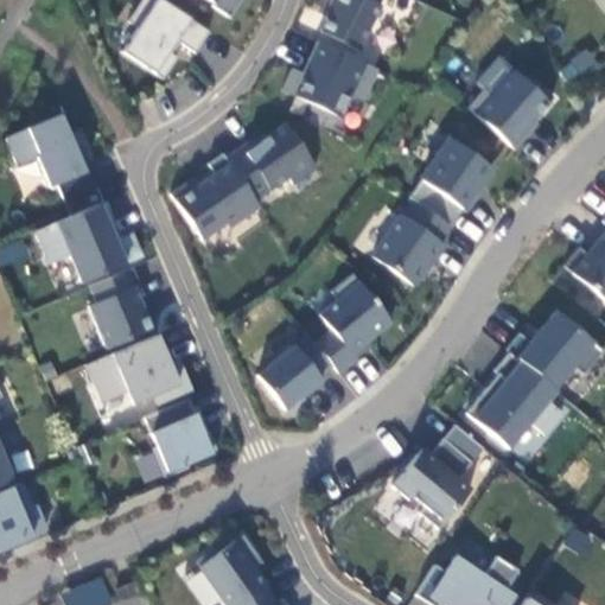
[(198,52),(211,30),(165,0),(142,0),(129,20),(139,26),(125,50),(123,49),(122,51),(166,78),(171,71),(179,56),(171,50),(178,39),(198,52)]
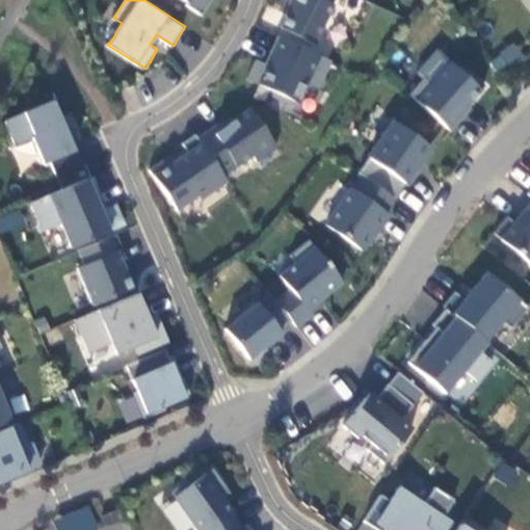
[(188,0),(189,1),(187,3),(203,14),(212,0),(188,0)]
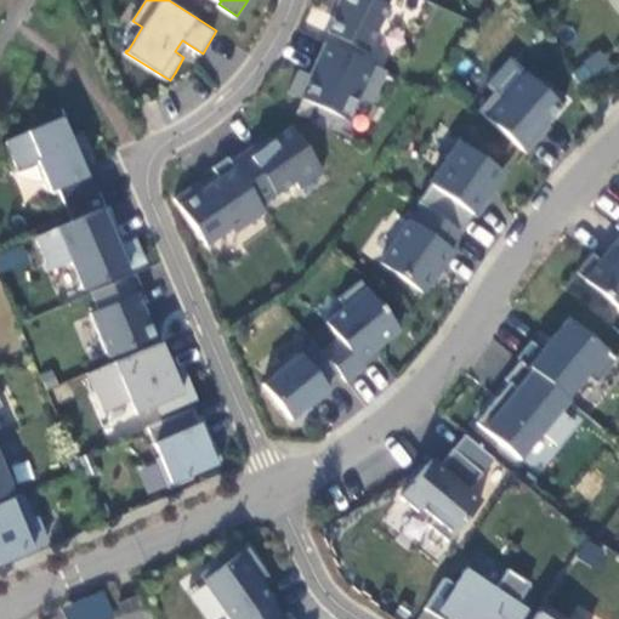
[(341,0),(340,4),(342,5),(329,30),(370,51),(393,5),(391,4),(392,0),(341,0)]
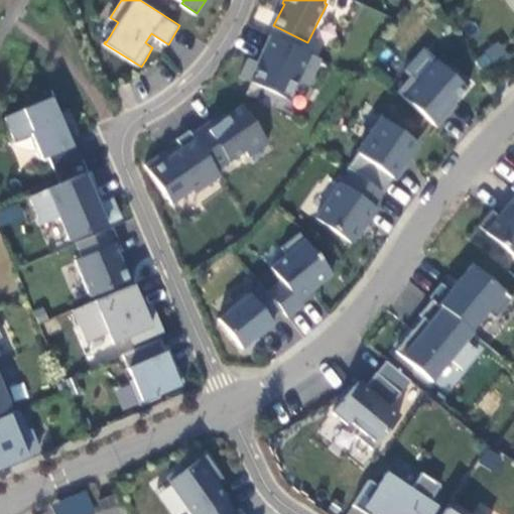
[(323,57),(271,33),(264,49),(267,50),(261,63),(250,57),(245,67),(241,76),(266,87),(264,91),(288,103),(299,79),(310,84),(323,57)]
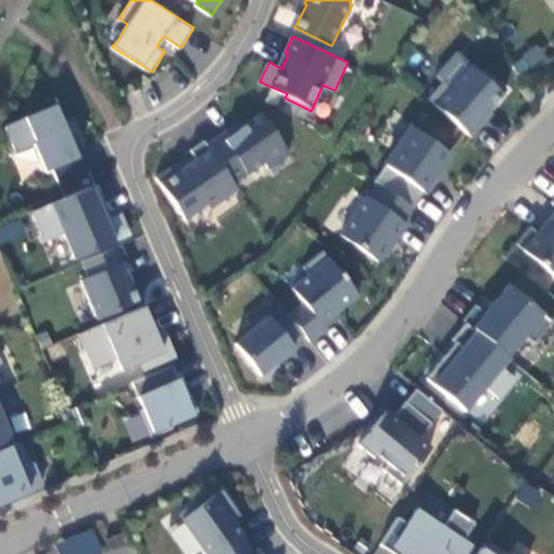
[(538,43),(516,61),(524,72),(546,54),(538,43)]
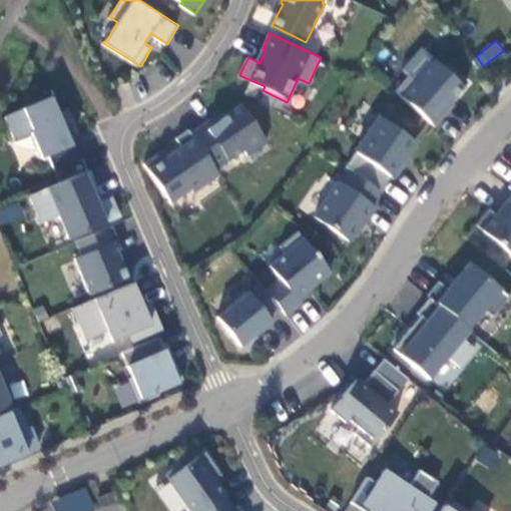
[(411,75),(397,90),(437,125),(448,112),(445,109),(455,97),(469,81),(457,70),(453,74),(437,59),(417,81),(411,75)]
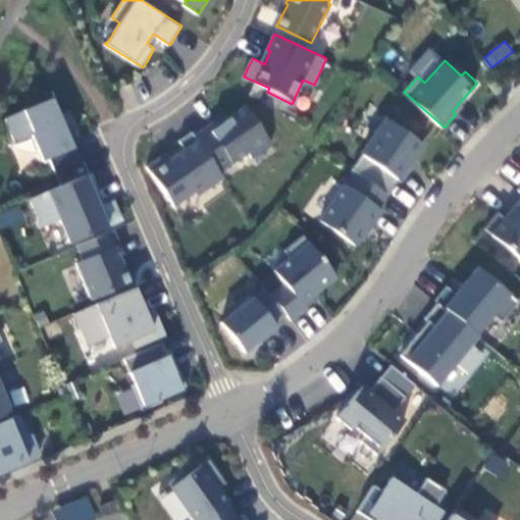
[(56,171),(86,159),(79,144),(74,146),(68,132),(61,113),(64,112),(57,95),(6,117),(16,142),(33,135),(44,160),(50,157),(56,171)]
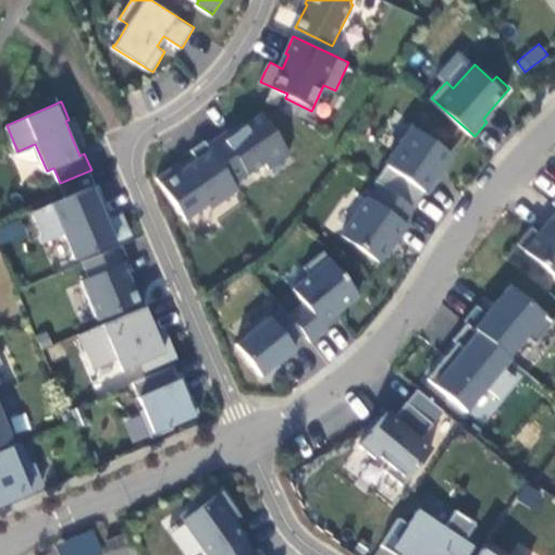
[(232,127),(209,144),(235,182),(266,161),(270,167),(292,152),(263,112),(242,128),(238,124),(232,127)]
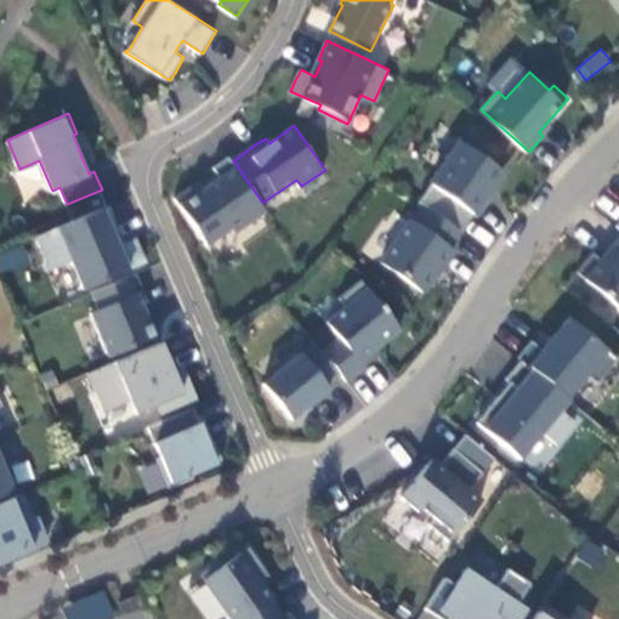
[(461,141),(420,200),(426,204),(463,230),(475,213),(480,215),(492,199),(487,196),(492,188),(504,170),(461,141)]
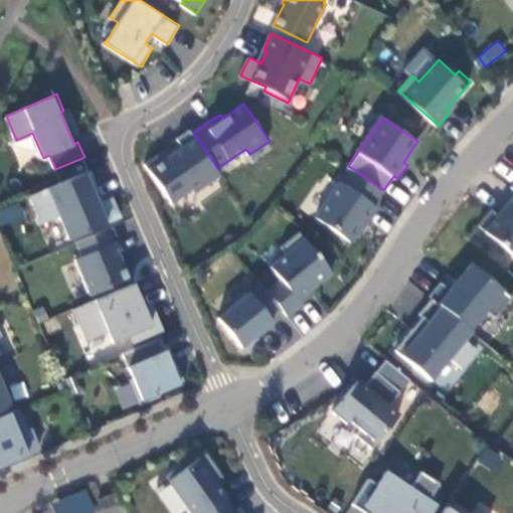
[(193,133),(190,130),(177,138),(183,146),(168,157),(163,151),(157,155),(146,164),(173,202),(193,188),(196,192),(222,174),(217,168),(193,133)]
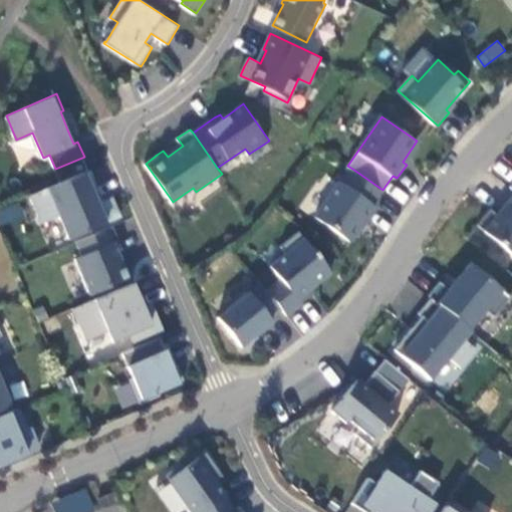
[(382,190),(352,169),(343,182),(340,181),(316,216),(350,240),(364,220),(366,221),(371,215),(377,206),(373,203),(382,190)]
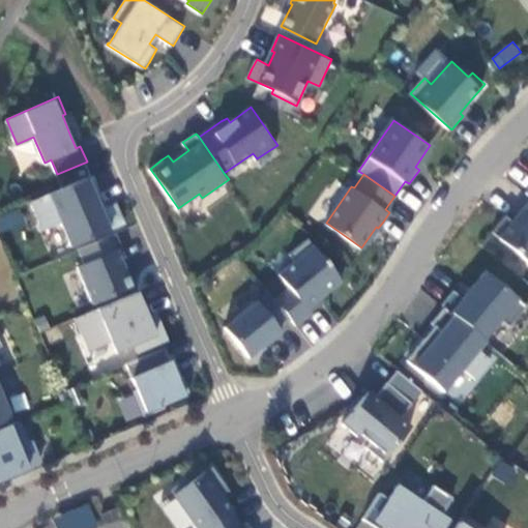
[(72,245),(124,224),(119,210),(116,202),(101,209),(95,195),(100,193),(93,175),(33,201),(46,229),(62,222),(72,245)]
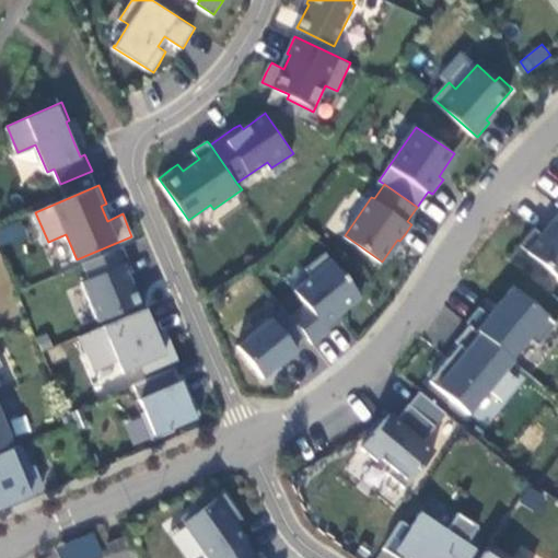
[(557,214),(543,233),(535,227),(524,240),(521,244),(557,274),(557,214)]
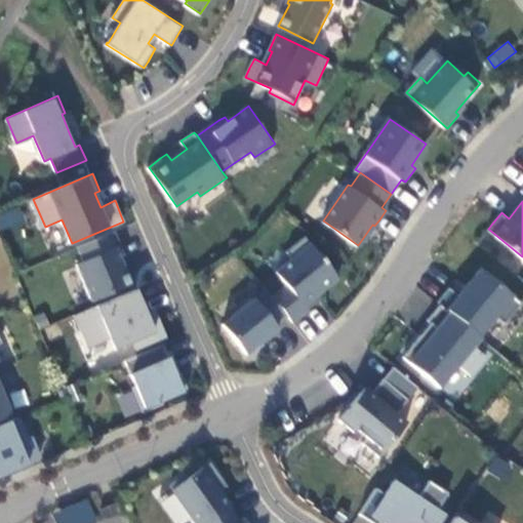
[(22,204),(0,210),(0,228),(0,230),(27,222),(22,204)]
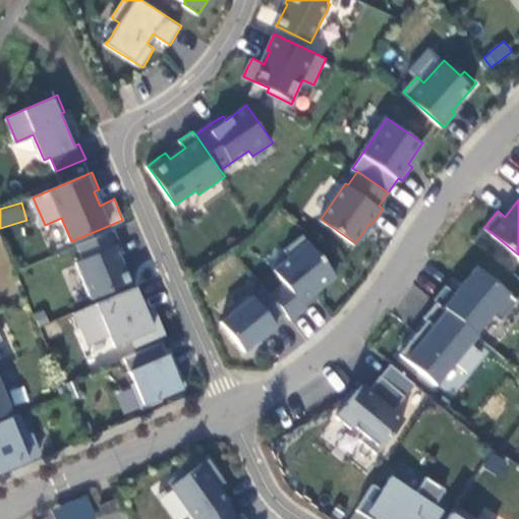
[(77,244),(83,258),(76,261),(93,298),(132,281),(123,260),(117,245),(122,243),(115,228),(77,244)]
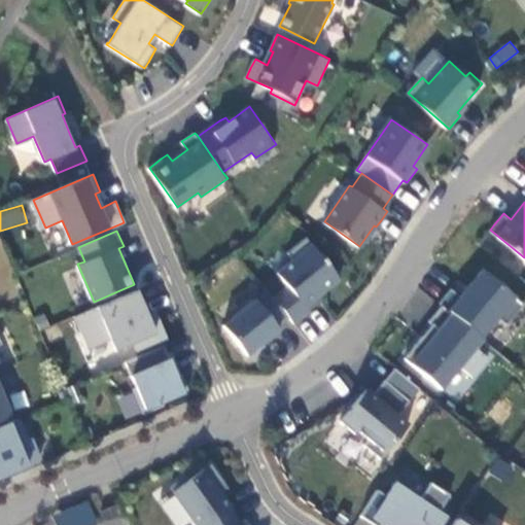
[(275,298),(290,316),(295,322),(311,310),(308,306),(317,298),(321,289),(323,292),(342,278),(307,236),(288,251),(294,258),(278,272),(289,285),(275,298)]
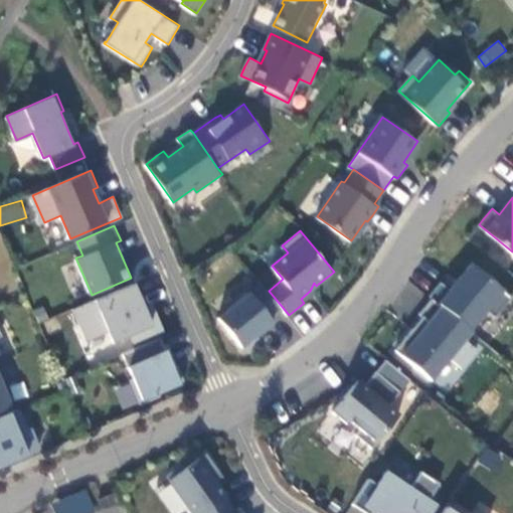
[(433,298),(470,328),(486,309),(496,317),(512,297),(472,264),(451,289),(442,281),(430,295),(433,298)]
